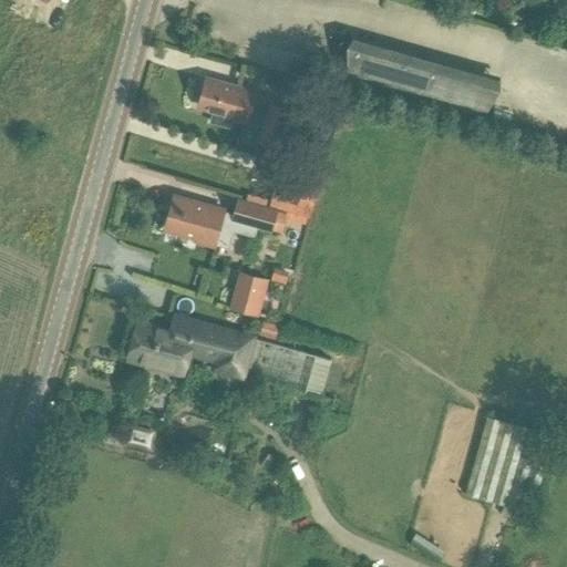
[(450,65),(357,40),(347,76),(440,102),(450,65)]
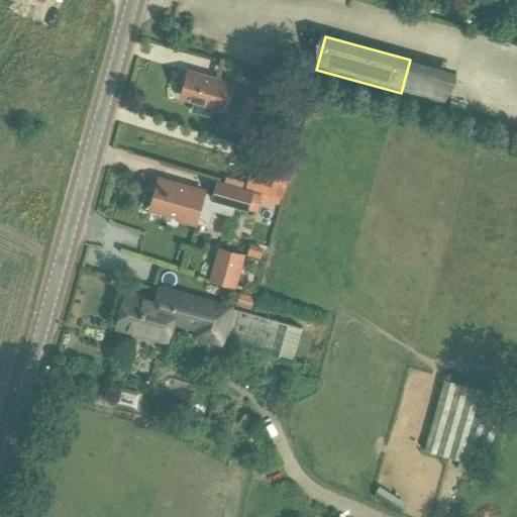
[(184,82),(181,90),(184,92),(183,95),(196,98),(193,110),(210,115),(212,105),(225,109),(231,88),(224,86),(225,81),(220,79),(190,70),(189,74),(187,81),(184,82)]
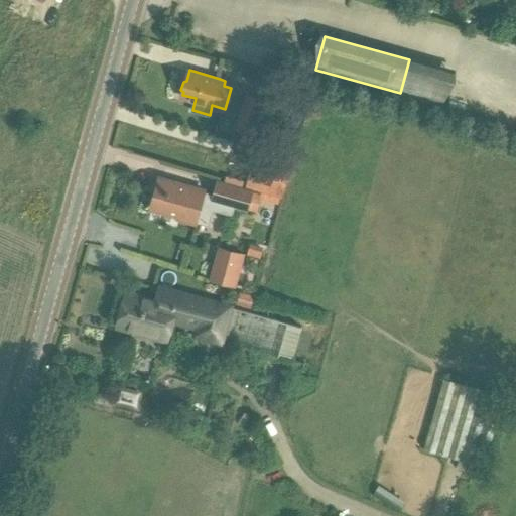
[(252,134),(261,97),(242,92),(233,129),(252,134)]
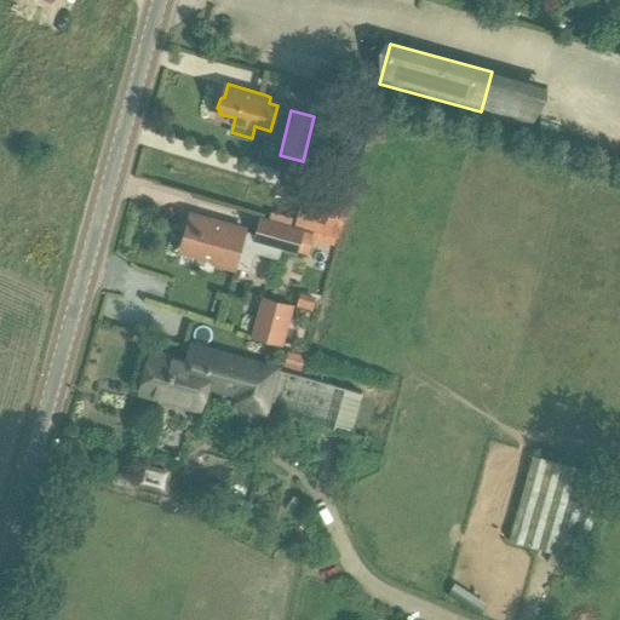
[(319,233),(352,240),(359,212),(314,201),(308,229),(274,220),(269,245),(314,254),(319,233)]
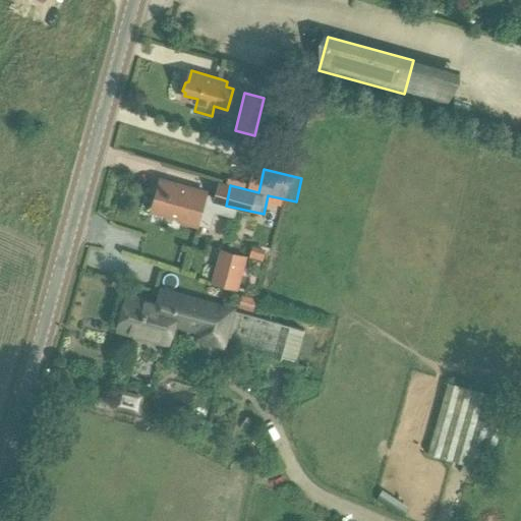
[(163,173),(153,210),(181,217),(180,219),(198,224),(209,185),(163,173)]
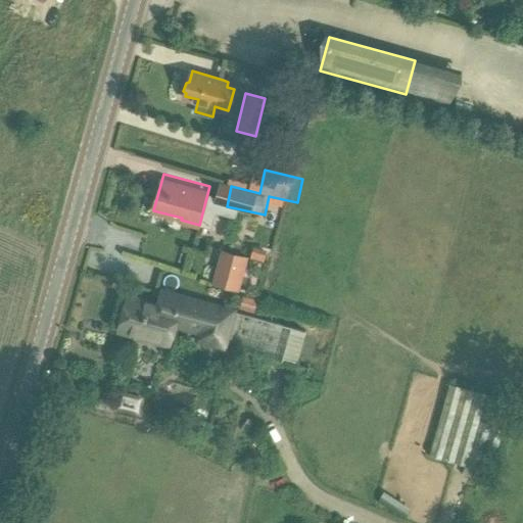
[(221,248),(211,283),(238,291),(247,255),(221,248)]
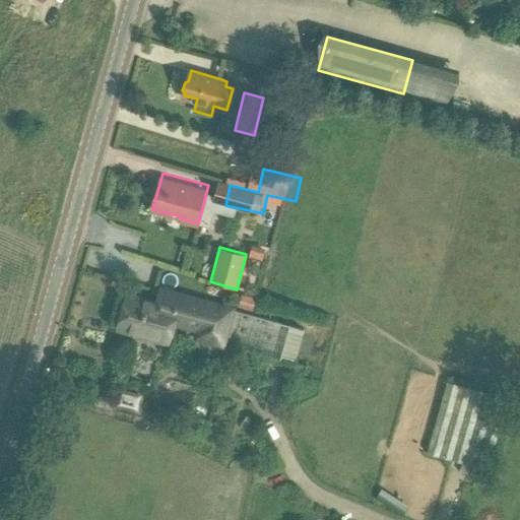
[(248,258),(260,262),(263,252),(251,249),(248,258)]
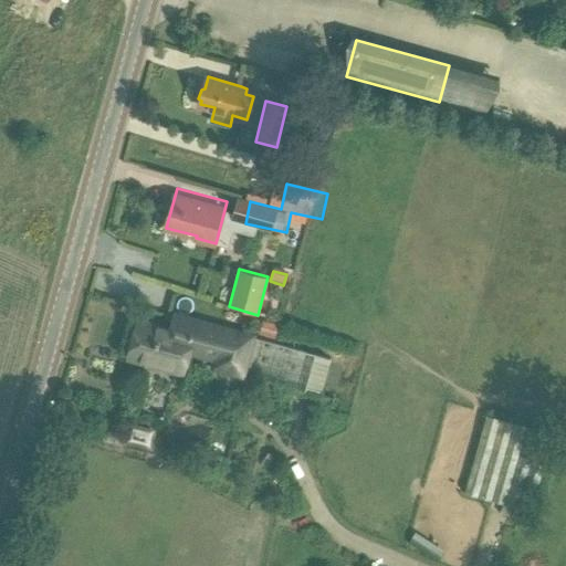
[(138,328),(129,358),(181,374),(185,365),(187,366),(191,352),(216,359),(213,367),(241,376),(318,397),(329,359),(175,313),(168,333),(161,331),(161,333),(138,328)]
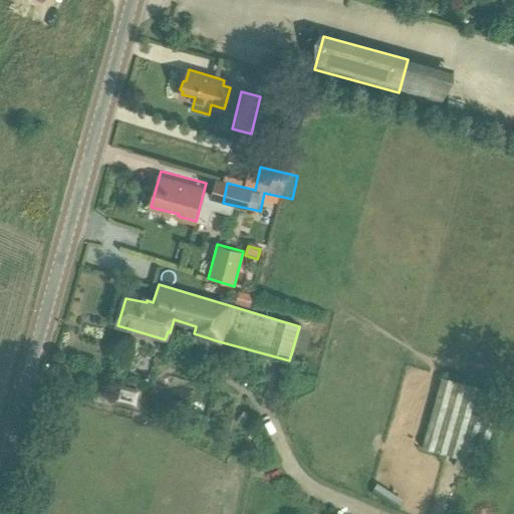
[(259,310),(263,297),(249,293),(245,305),(259,310)]
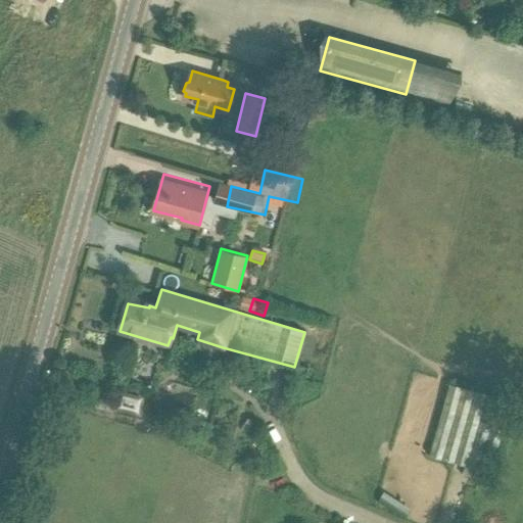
[(454,385),(434,457),(495,474),(516,402),(454,385)]
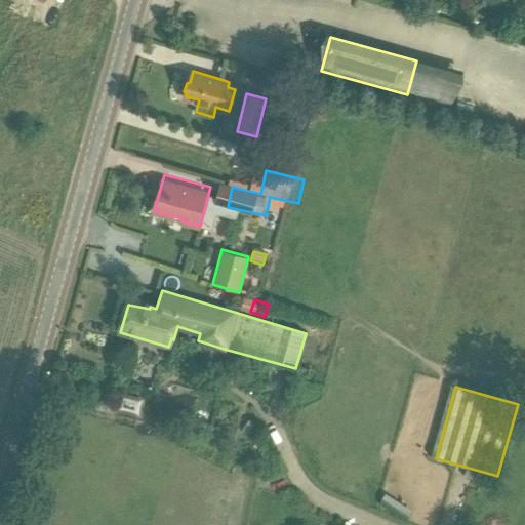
[(121,392),(116,411),(139,416),(144,398),(121,392)]
